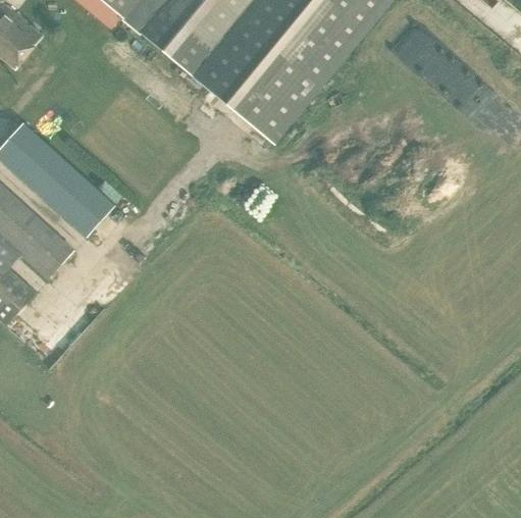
[(0,54),(16,67),(43,35),(1,1),(2,0),(0,0),(0,54)]
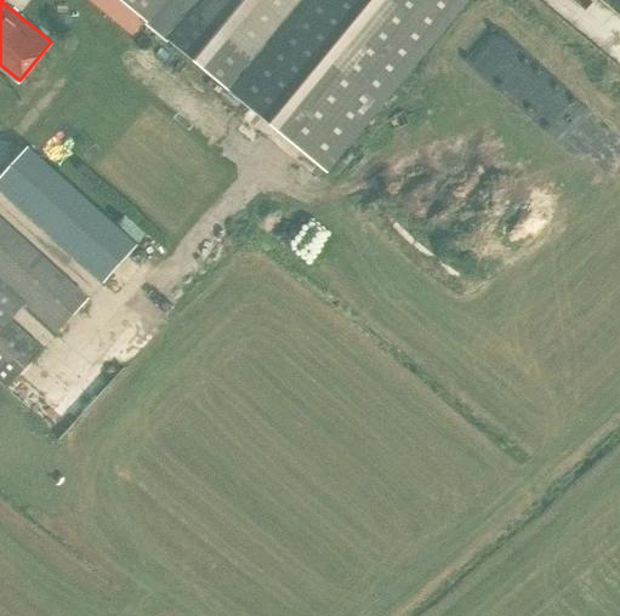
[(123,0),(170,39),(324,166),(460,0),(123,0)]
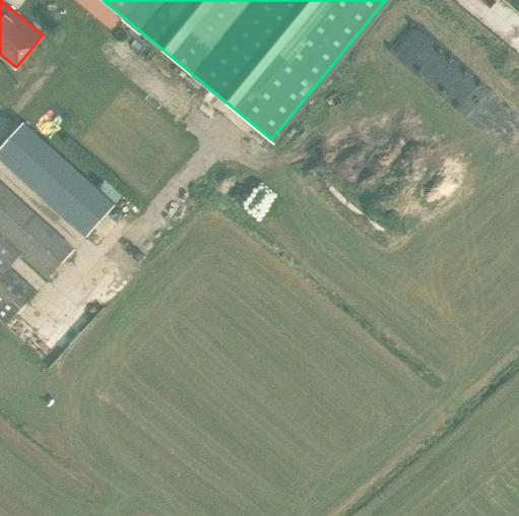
[(21,123),(0,146),(0,154),(86,233),(113,204),(21,123)]
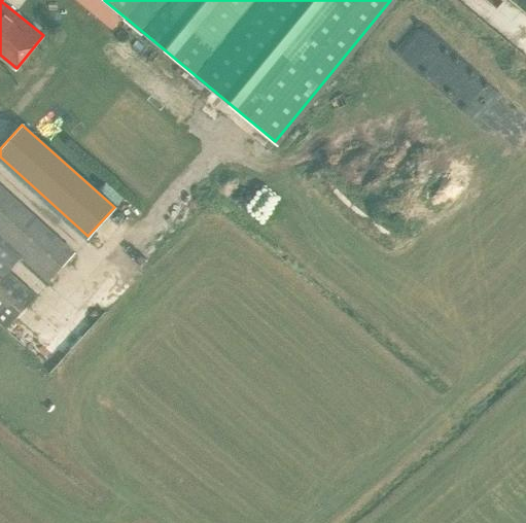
[(374,148),(388,164),(412,141),(397,126),(374,148)]
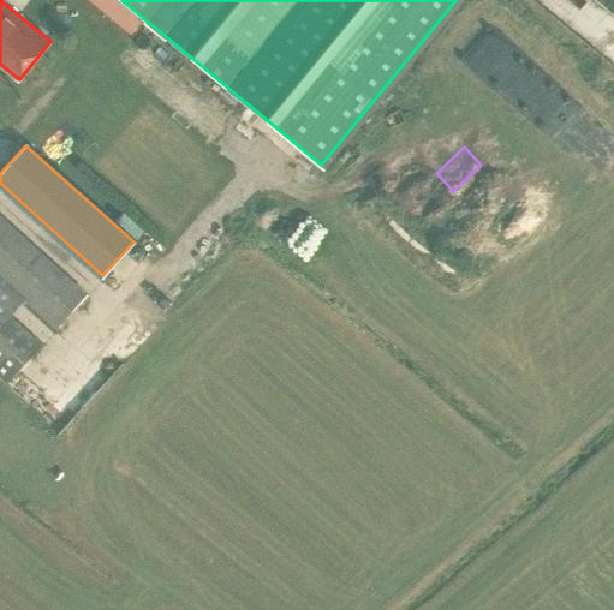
[(0,374),(7,381),(41,344),(11,316),(28,298),(58,326),(87,293),(0,215),(0,374)]
